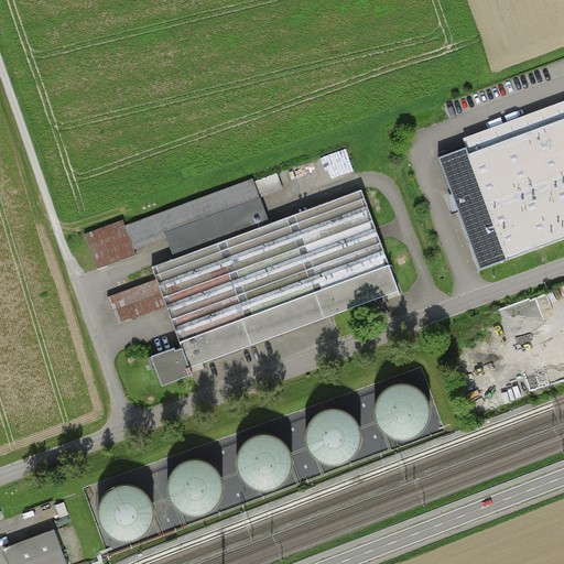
[(454,198),(480,269),(563,238),(563,112),(562,115),(563,119),(469,154),(467,147),(438,156),(454,198)]
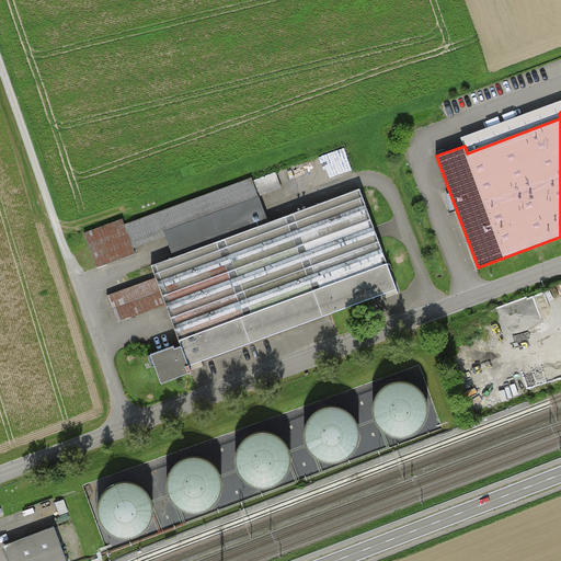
[(192,373),(189,365),(387,293),(397,289),(361,189),(270,222),(266,215),(260,195),(282,187),(276,173),(254,181),(126,228),(123,219),(84,233),(98,268),(136,254),(146,251),(149,260),(151,265),(156,278),(107,296),(117,323),(167,306),(181,345),(174,348),(173,345),(151,354),(162,384),(192,373)]
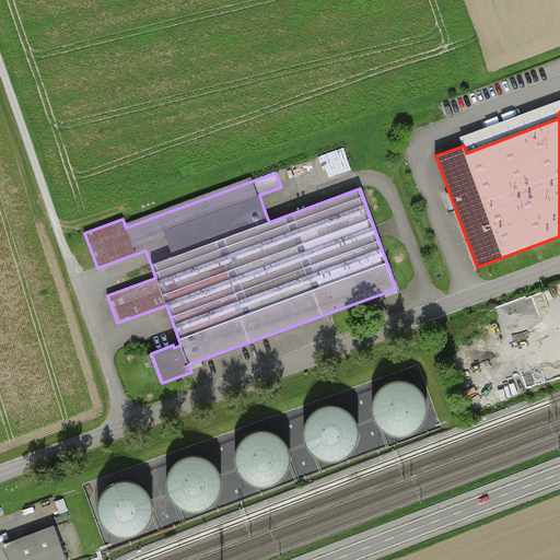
[(377,408),(378,421),(386,431),(399,438),(413,435),(422,430),(430,416),(428,399),(420,391),(410,385),(395,386),(382,396),(377,408)]
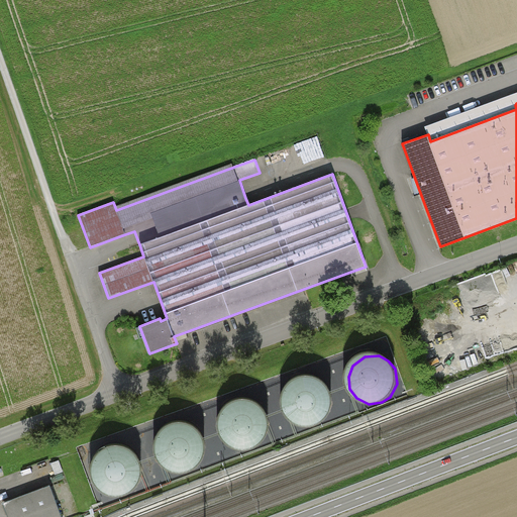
[(285,399),(286,410),(293,419),(305,425),(318,423),(326,418),(333,406),(331,391),(325,383),(315,378),(301,378),(289,387),(285,399)]
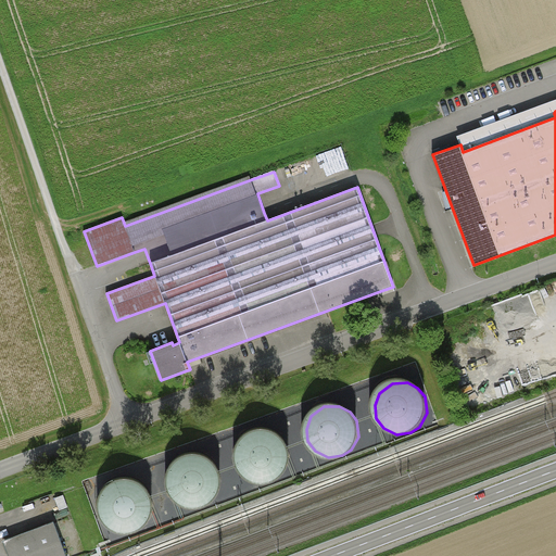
[(237,453),(238,466),(245,476),(258,482),(273,480),(281,475),(289,460),(287,444),(280,436),(269,430),(254,431),(241,441),(237,453)]
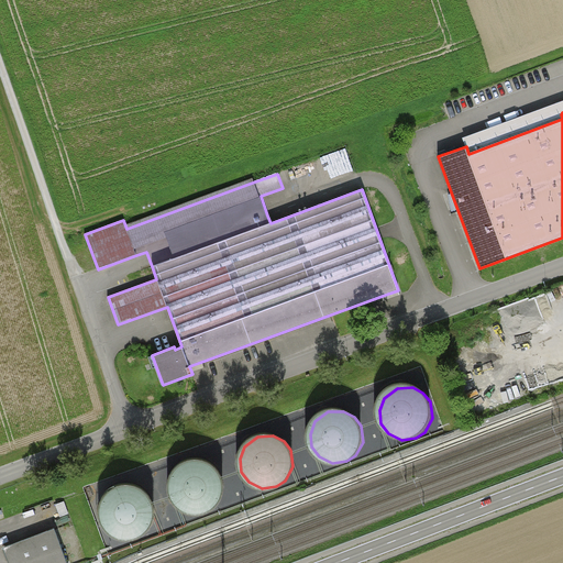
[(172,485),(173,498),(180,508),(194,515),(208,512),(217,507),(224,493),(222,477),(214,468),(205,463),(189,463),(176,473),(172,485)]
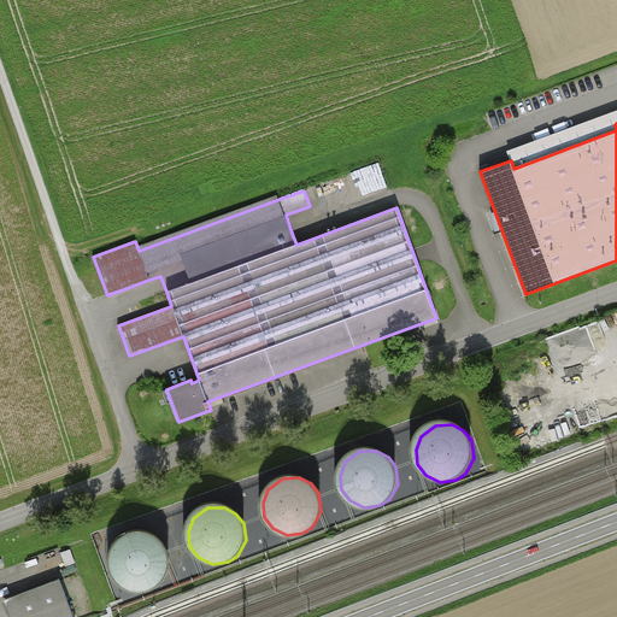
[(111,559),(113,574),(121,585),(135,592),(152,589),(162,583),(169,568),(166,550),(159,540),(147,534),(131,535),(116,546),(111,559)]
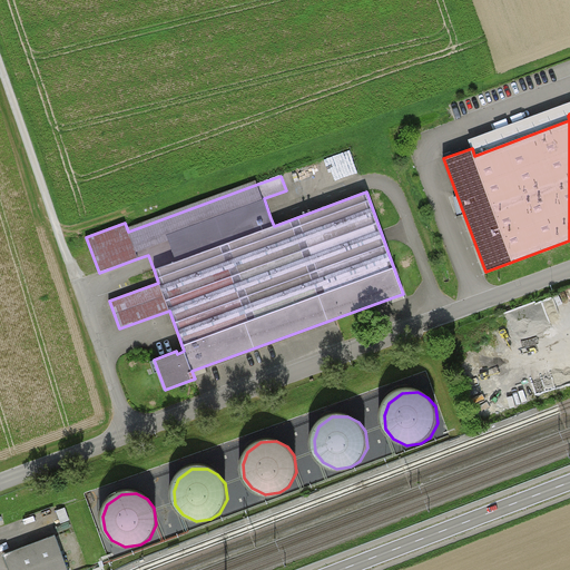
[(15,569),(68,569),(57,540),(10,557),(10,558),(11,559),(15,569)]
